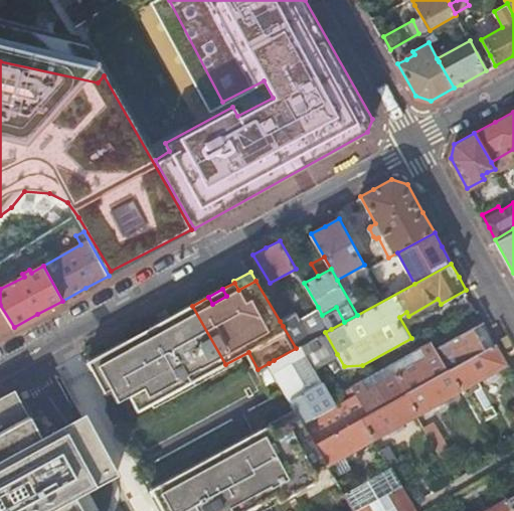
[(0,334),(14,327),(0,305),(0,334)]
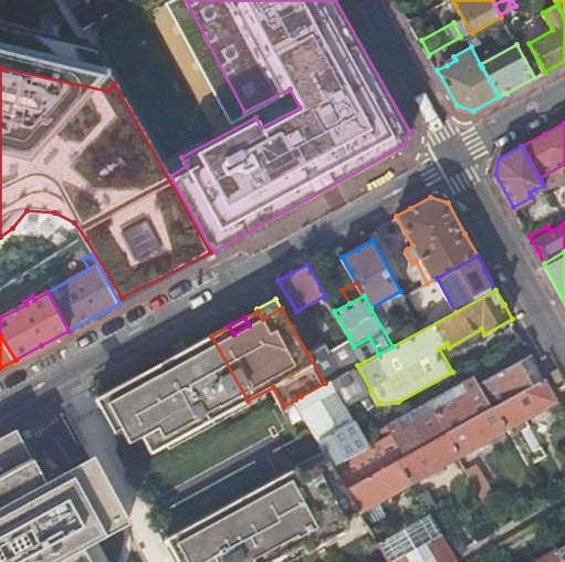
[(248,401),(211,336),(188,349),(192,356),(177,364),(174,356),(145,372),(149,380),(107,403),(122,429),(129,443),(143,436),(152,453),(202,425),(199,418),(220,407),(223,414),(248,401)]
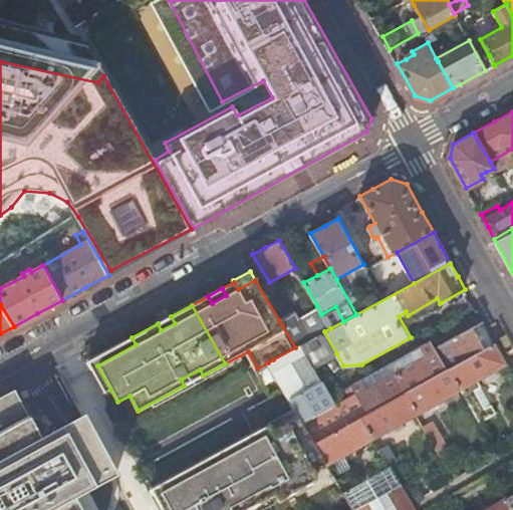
[(282,325),(295,347),(324,331),(330,328),(321,314),(317,306),(299,316),(296,310),(279,320),(282,325)]
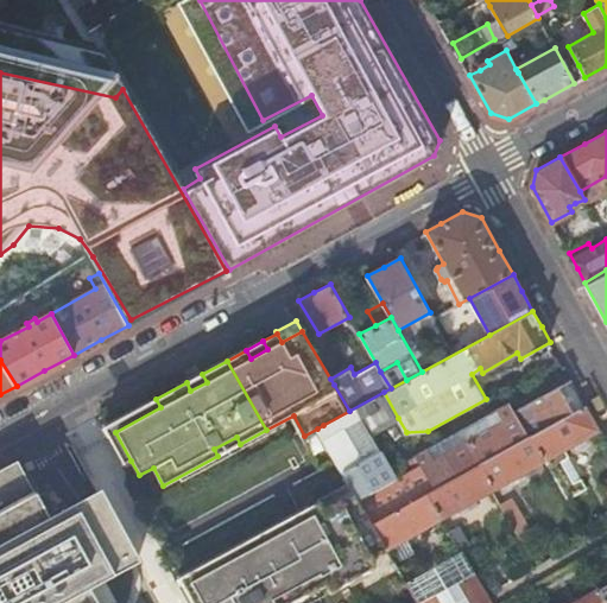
[(202,374),(187,382),(190,391),(207,382),(202,374)]
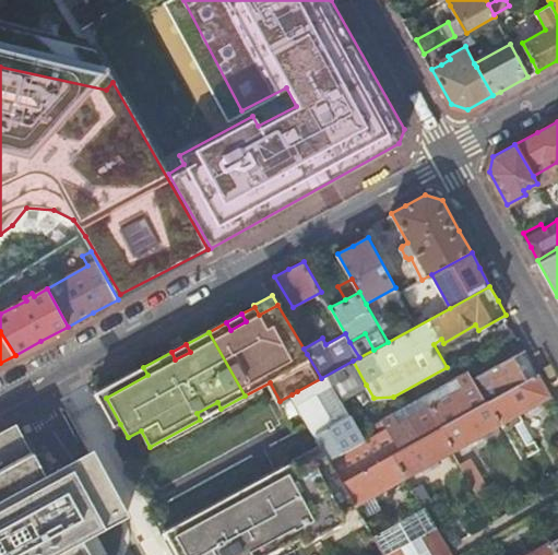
[(472,377),(486,402),(488,400),(537,373),(531,362),(524,349),(472,377)]
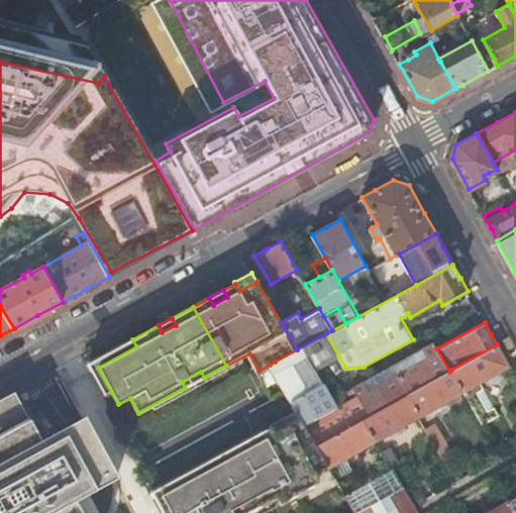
[(314,440),(316,444),(364,419),(407,394),(410,393),(394,364),(348,390),(352,399),(336,406),(316,371),(338,355),(326,333),(297,349),(275,362),(270,365),(299,415),(302,420),(314,440)]
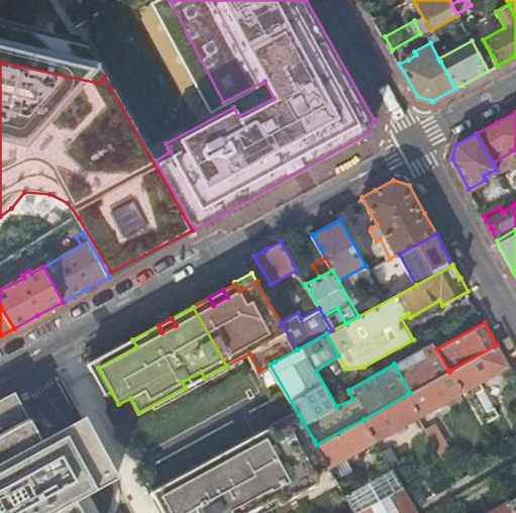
[(105,395),(111,392),(98,368),(136,346),(132,339),(88,364),(105,395)]
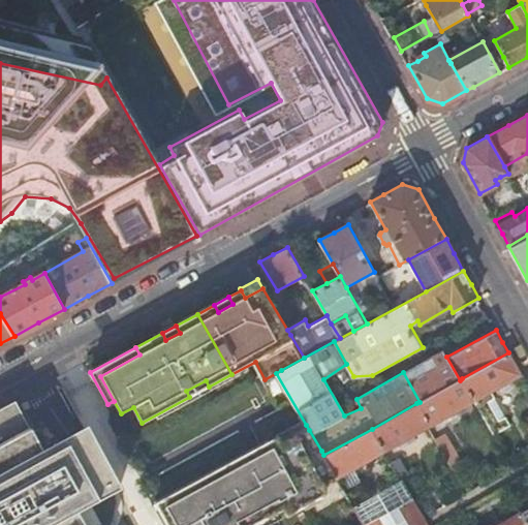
[(403,372),(420,402),(460,380),(446,357),(443,350),(403,372)]
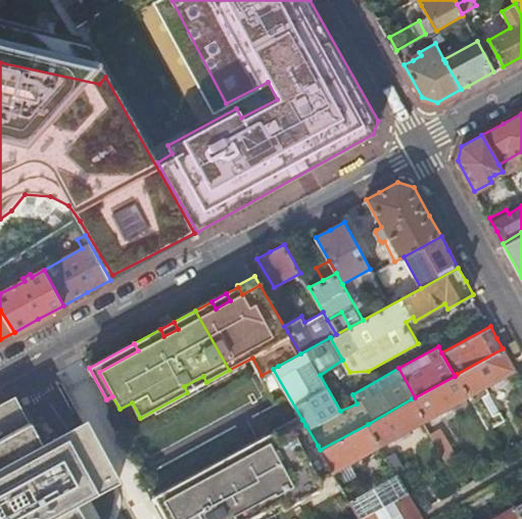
[(503,348),(457,374),(472,400),(476,398),(473,393),(515,370),(503,348)]
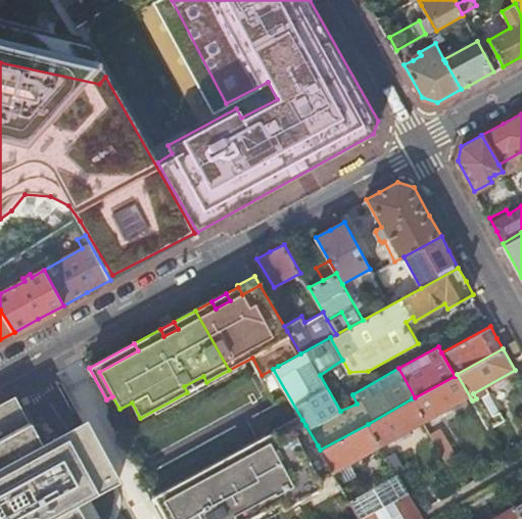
[(415,397),(412,398),(424,420),(466,397),(469,403),(472,400),(457,374),(455,376),(415,397)]
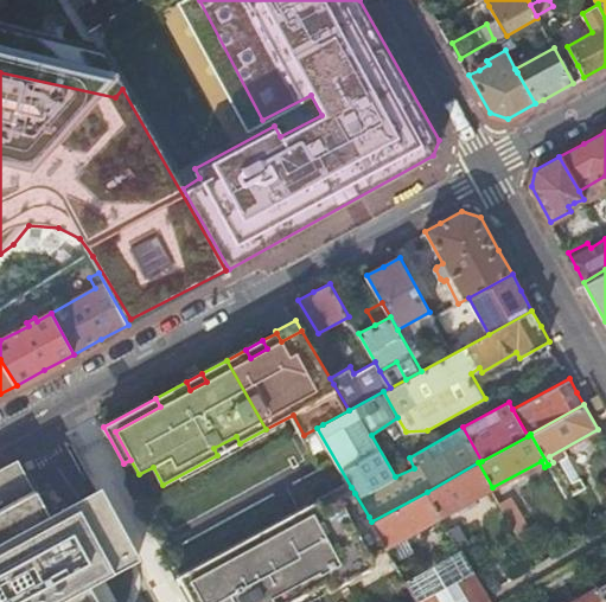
[(214,448),(217,455),(240,443),(236,436),(214,448)]
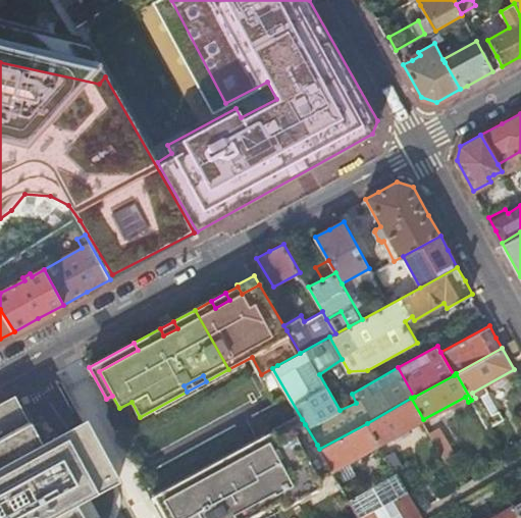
[(520,380),(509,386),(515,397),(520,394),(520,380)]
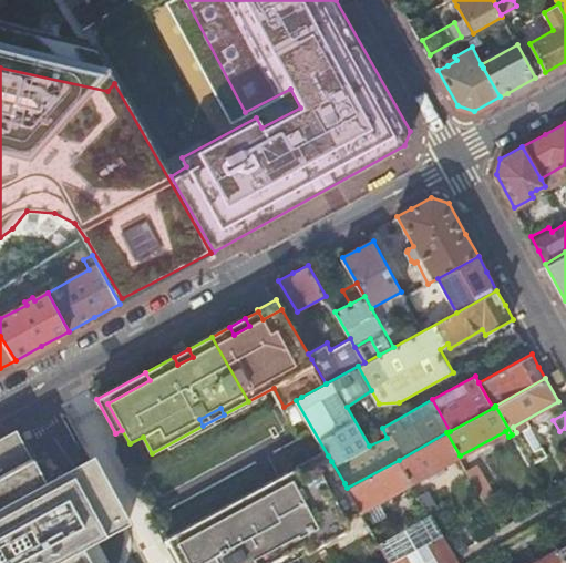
[(0,562),(88,562),(81,551),(129,525),(92,458),(44,483),(16,430),(0,438),(0,562)]
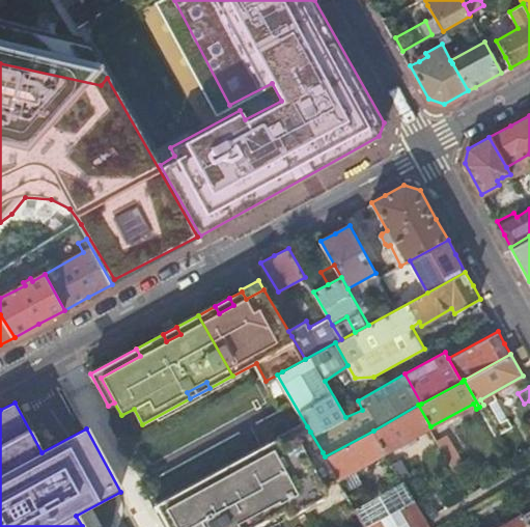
[(373,431),(386,452),(388,456),(392,454),(390,450),(430,426),(418,405),(373,431)]
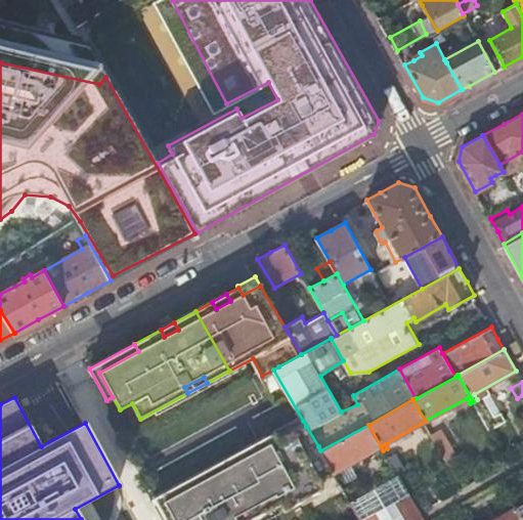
[(306,426),(303,421),(276,435),(279,441),(306,426)]
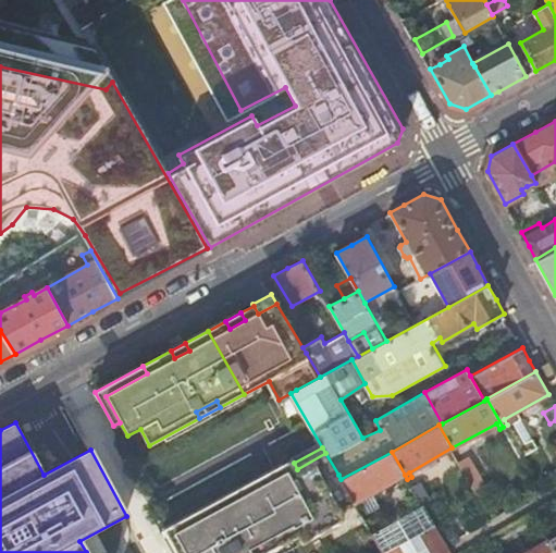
[(341,479),(355,503),(405,475),(392,452),(341,479)]
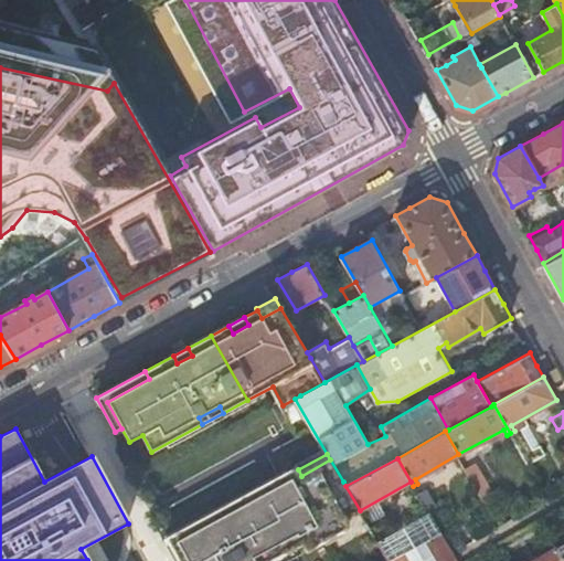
[(307,503),(343,482),(330,459),(301,476),(298,469),(290,474),(307,503)]
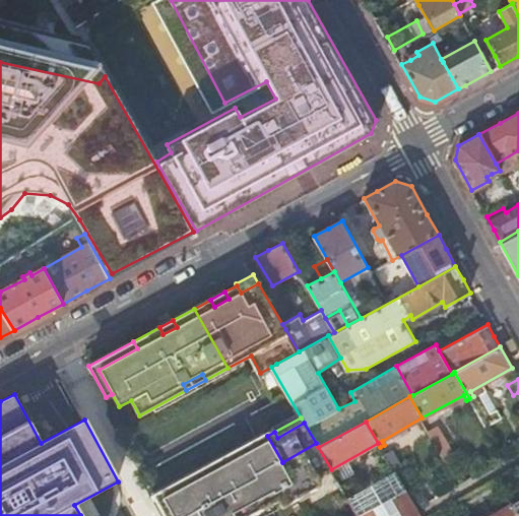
[(246,515),(277,499),(281,506),(322,485),(318,476),(331,469),(318,447),(316,443),(282,462),(267,436),(237,452),(241,458),(226,466),(222,459),(159,494),(172,515),(246,515)]
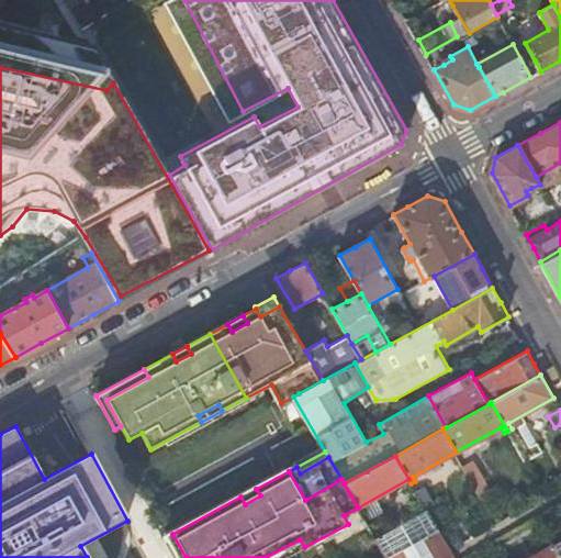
[(256,489),(240,497),(245,504),(260,495),(256,489)]
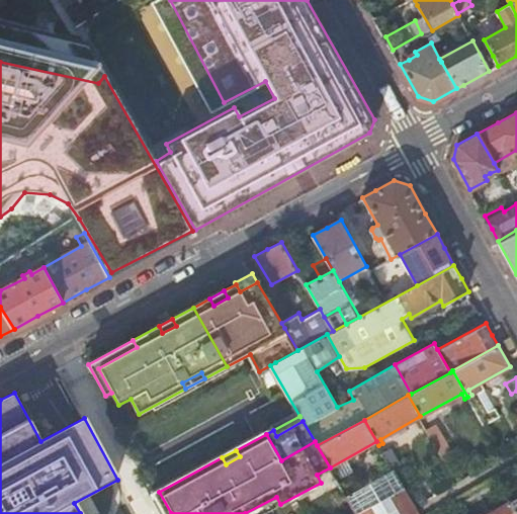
[(353,487),(353,466),(338,466),(338,487),(353,487)]
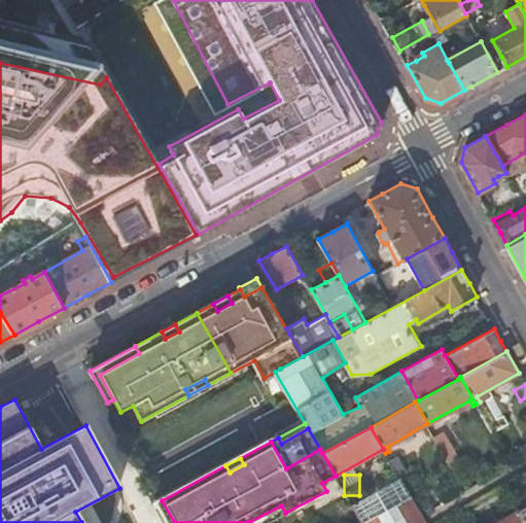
[(424,522),(400,481),(353,507),(362,522),(424,522)]
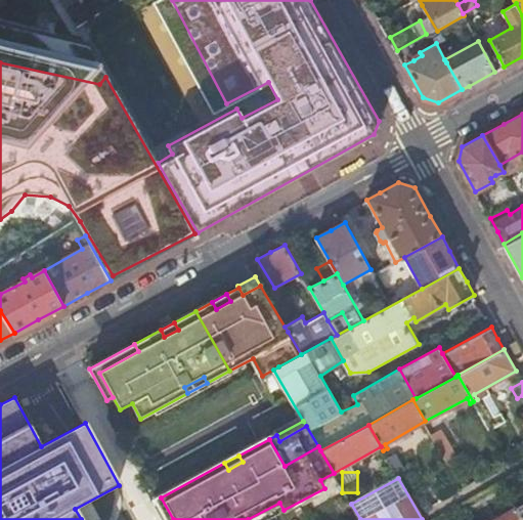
[(156,501),(166,519),(173,519),(161,497),(156,501)]
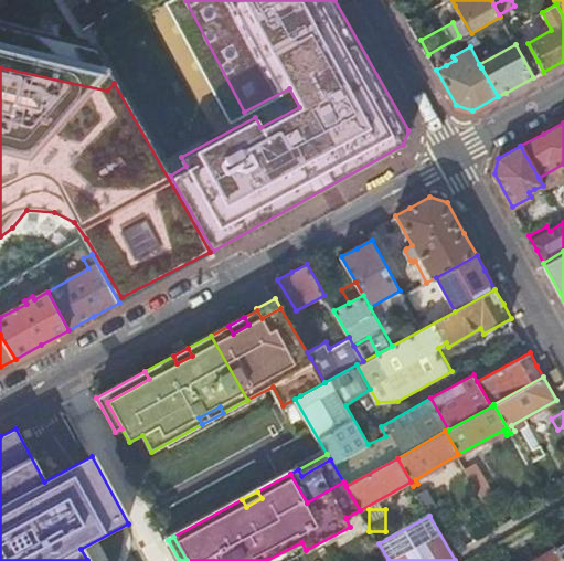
[(563,541),(527,560),(563,560),(563,541)]
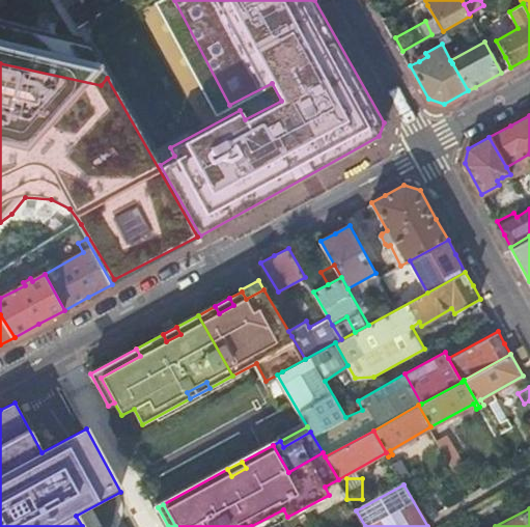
[(251,526),(268,526),(287,517),(283,509),(251,526)]
